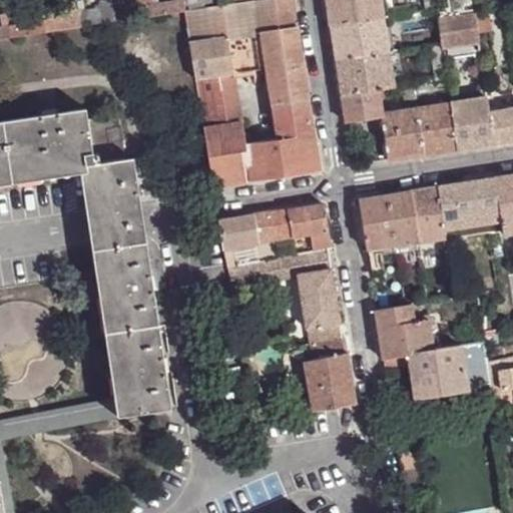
[(148,4),(147,0),(137,0),(140,17),(149,16),(148,4)]
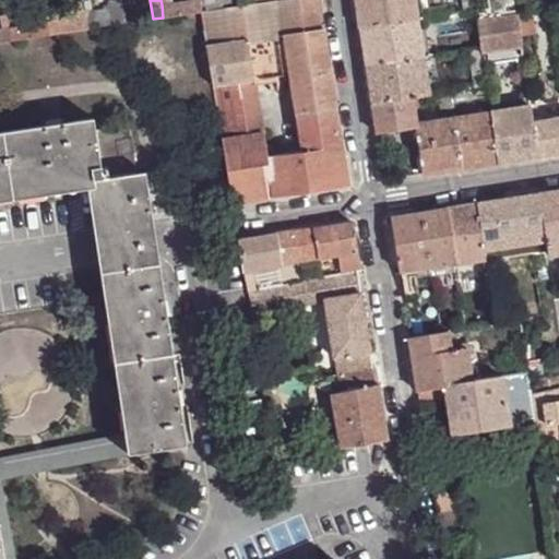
[(194,0),(174,3),(162,4),(163,18),(203,10),(201,0),(194,0)]
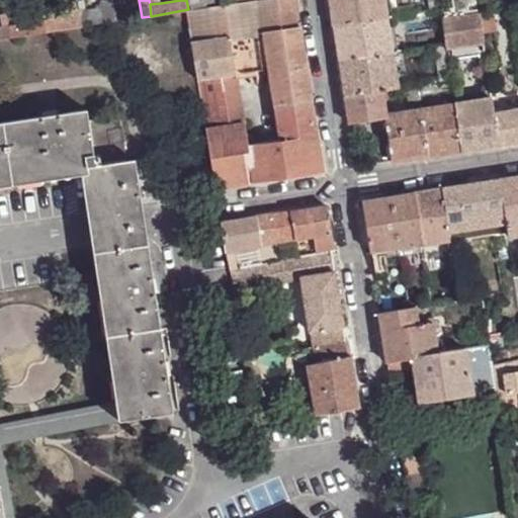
[(253,0),(224,4),(228,24),(230,36),(264,30),(298,25),(294,0),(253,0)]
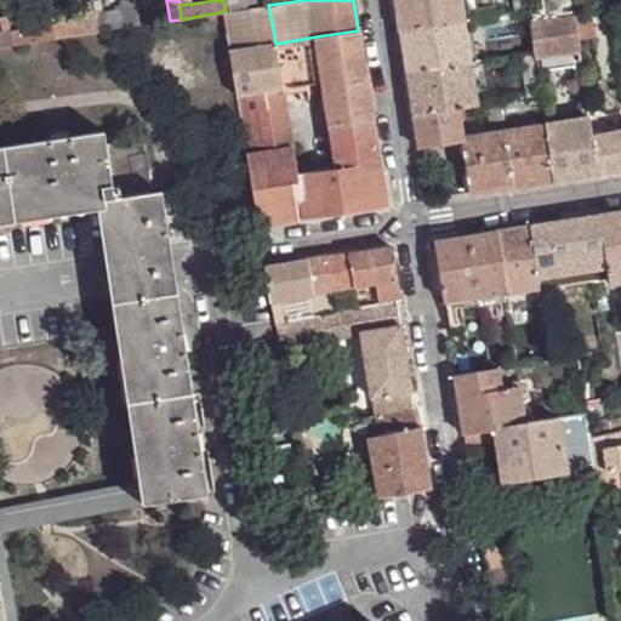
[(459,0),(394,0),(399,29),(462,20),(459,0)]
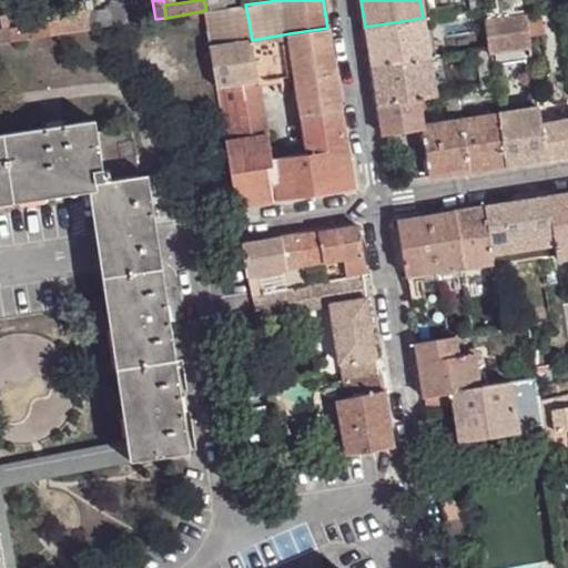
[(468,0),(470,11),(483,9),(480,0),(468,0)]
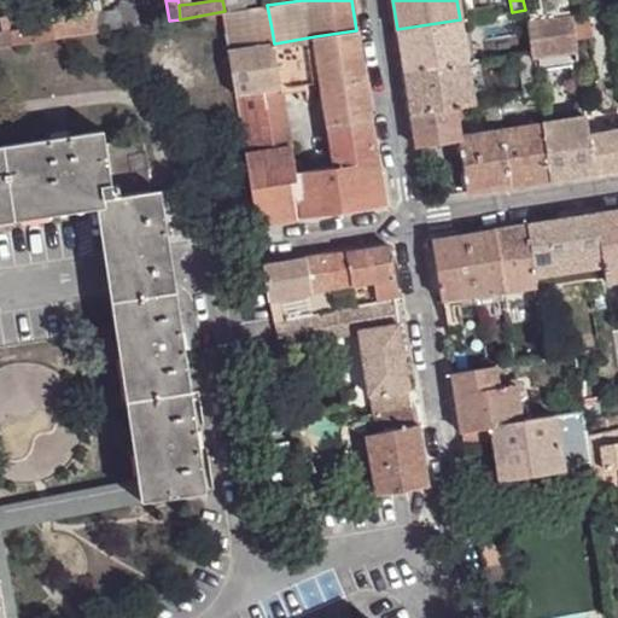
[(569,15),(566,0),(537,0),(540,7),(525,10),(526,21),(569,15)]
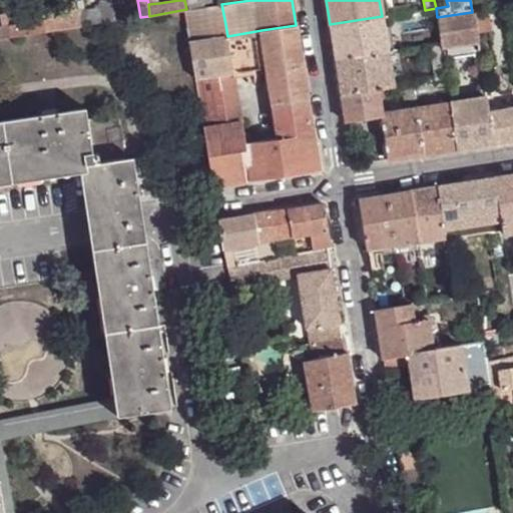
[(112,2),(78,7),(81,26),(116,21),(114,10),(112,2)]
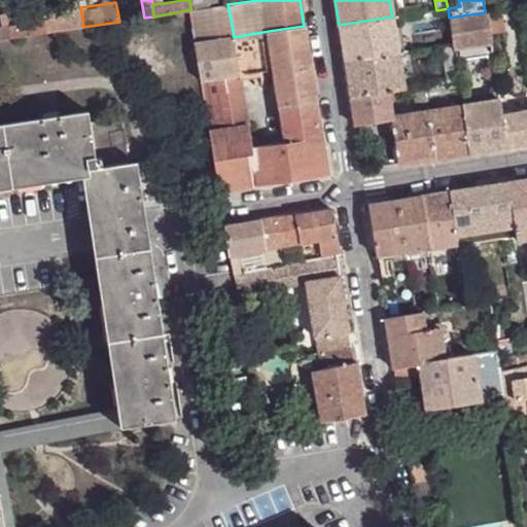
[(227,4),(191,9),(195,30),(232,25),(227,4)]
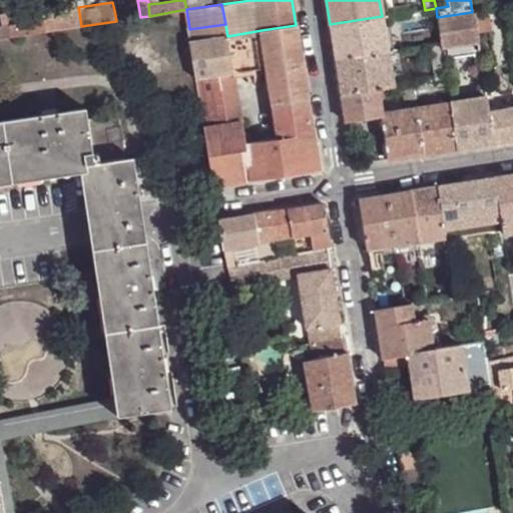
[(81,26),(78,7),(53,10),(56,30),(81,26)]
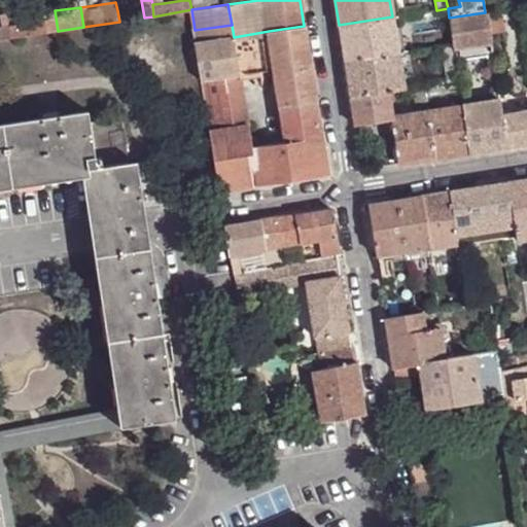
[(453,45),(449,18),(448,8),(436,10),(424,11),(429,48),(442,46),(453,45)]
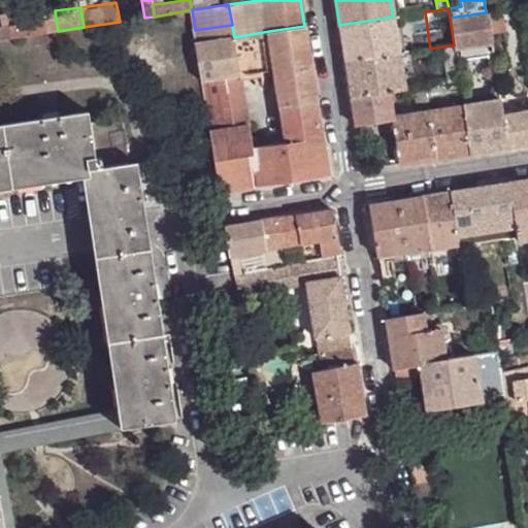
[(128,9),(118,10),(120,22),(129,20),(128,9)]
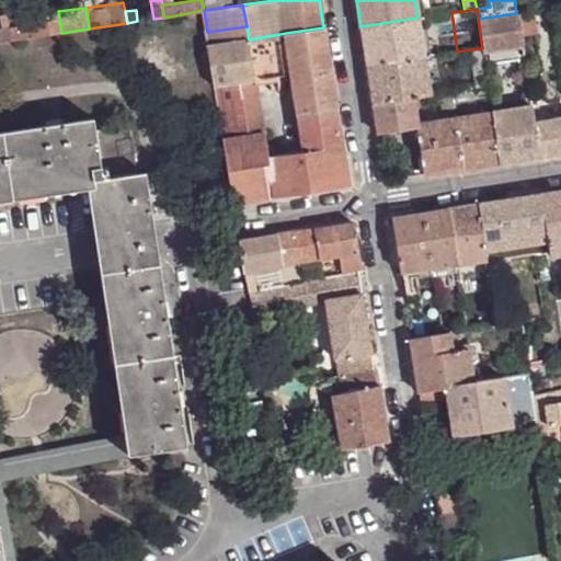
[(529,10),(516,13),(518,25),(531,23),(529,10)]
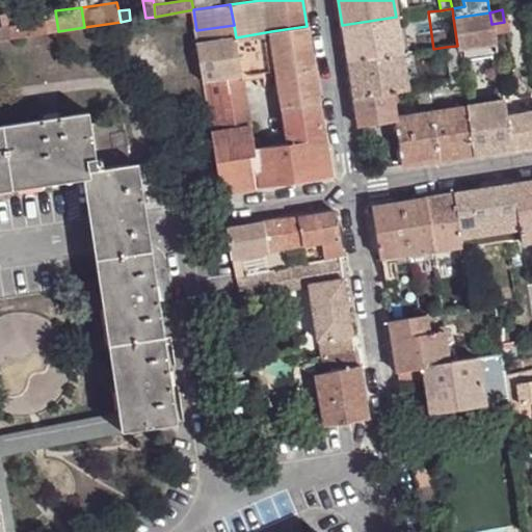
[(55,10),(45,12),(47,22),(49,33),(58,31),(55,10)]
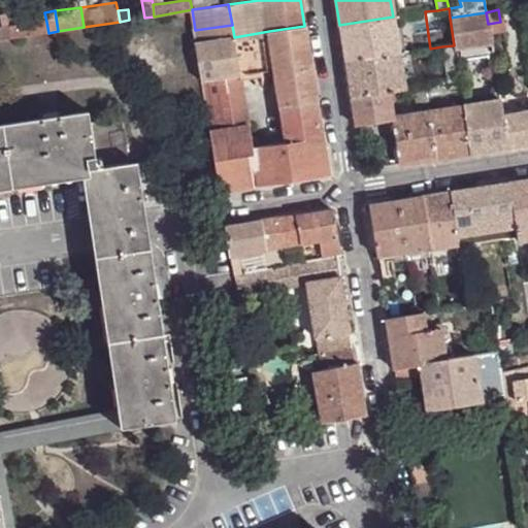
[(488,24),(486,12),(450,18),(454,45),(490,40),(488,24)]
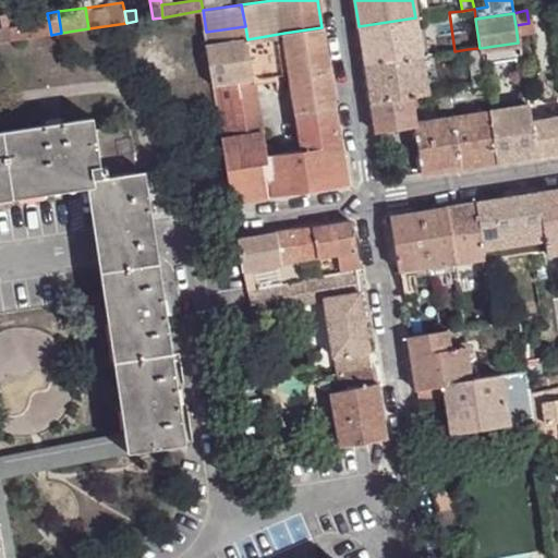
[(433,55),(426,16),(415,17),(422,57),(433,55)]
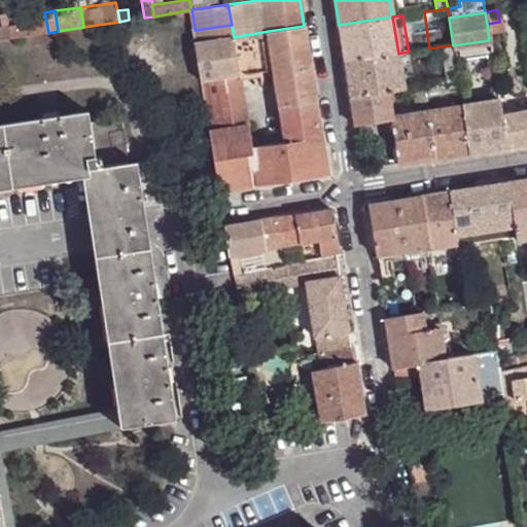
[(398,54),(392,16),(339,25),(345,62),(398,54)]
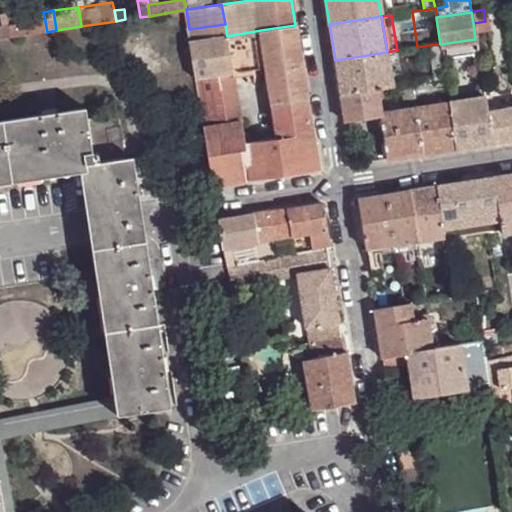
[(45,21),(8,26),(10,37),(47,32),(45,21)]
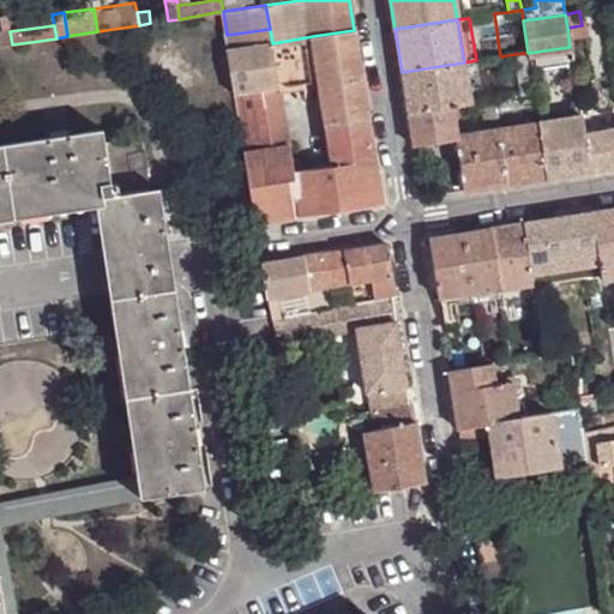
[(272,43),(270,29),(227,35),(229,50),(272,43)]
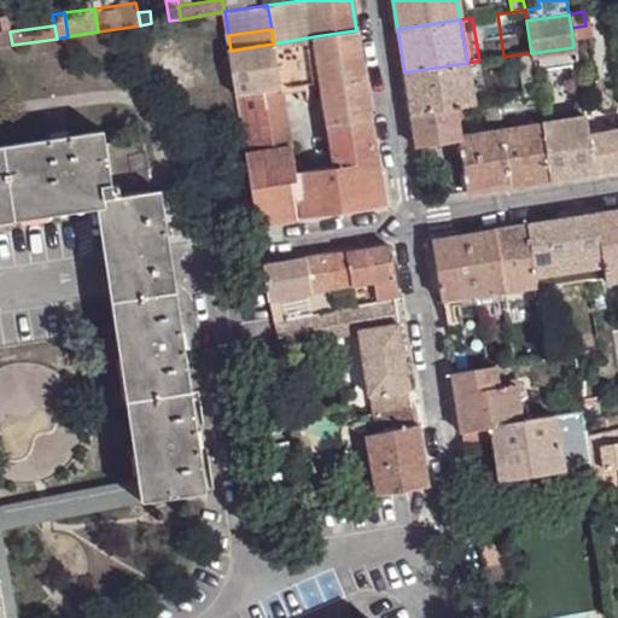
[(365,82),(356,30),(315,36),(321,83),(322,89),(365,82)]
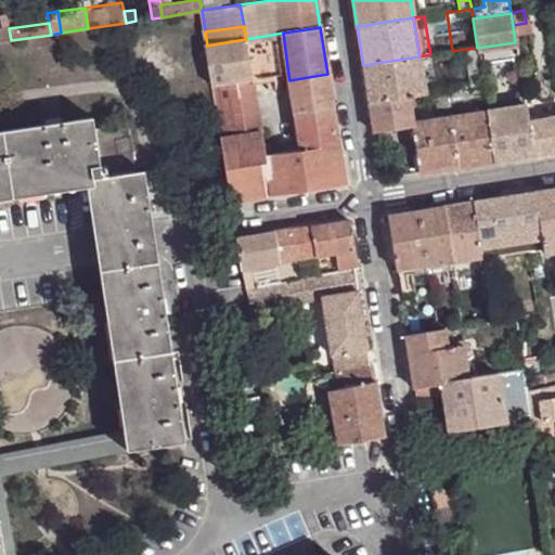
[(9,28),(0,29),(0,41),(11,40),(9,28)]
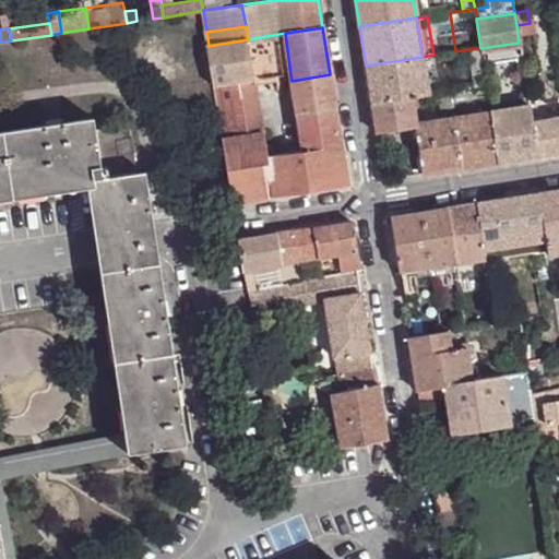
[(285,33),(248,39),(249,49),(254,80),(254,81),(290,75),(285,33)]
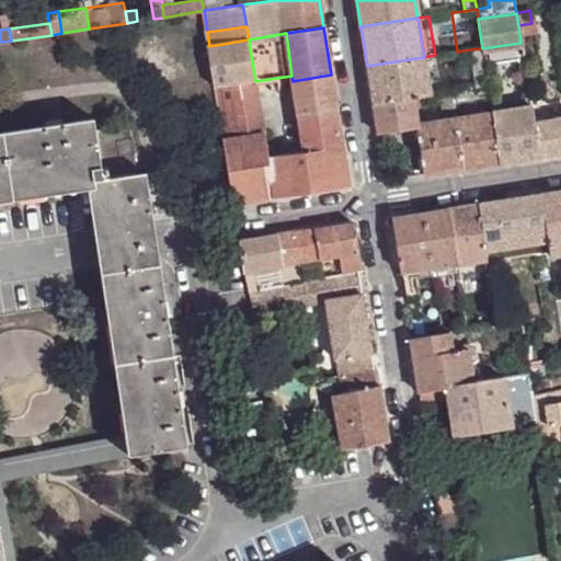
[(250,49),(249,39),(209,46),(212,55),(250,49)]
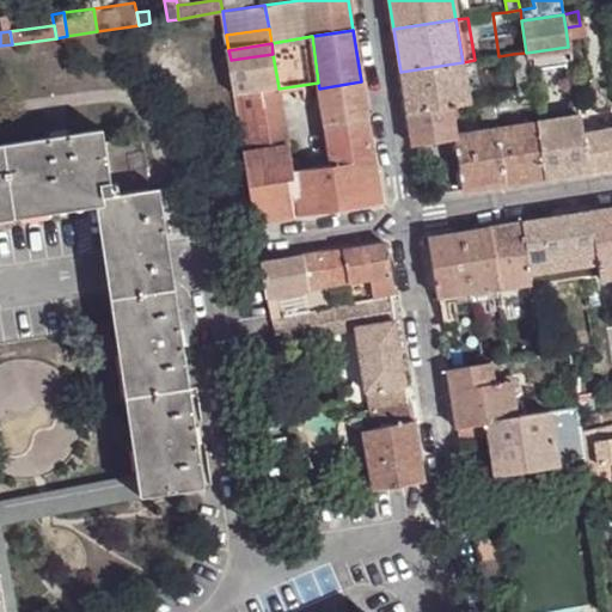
[(568,47),(526,53),(528,66),(570,60),(568,47)]
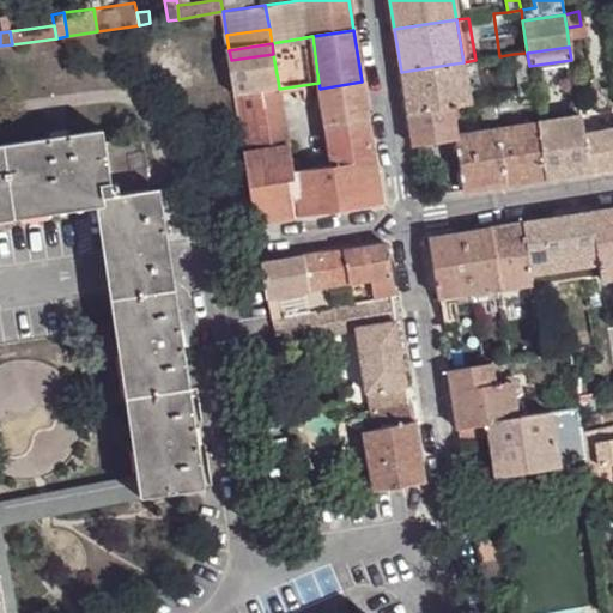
[(529,66),(527,53),(514,54),(521,96),(533,93),(529,66)]
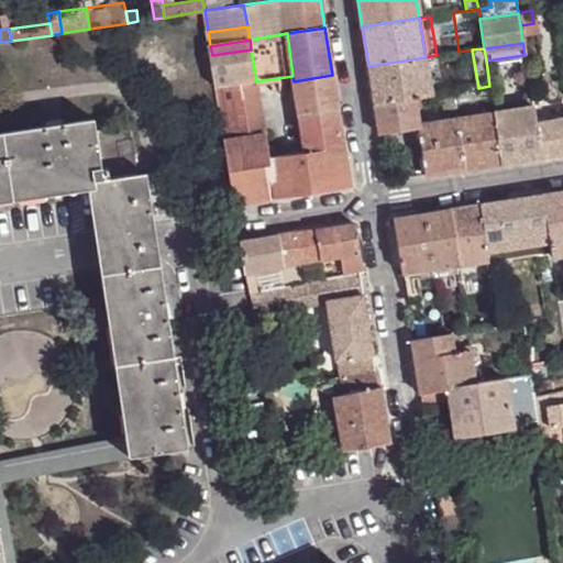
[(256,80),(251,50),(212,55),(217,86),(256,80)]
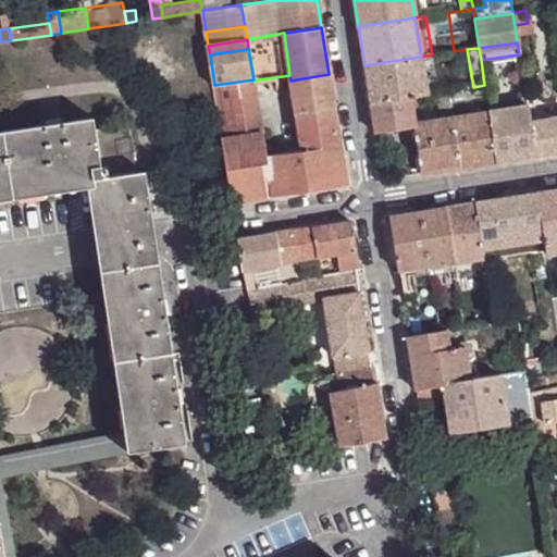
[(426,94),(421,57),(364,65),(369,101),(410,96),(426,94)]
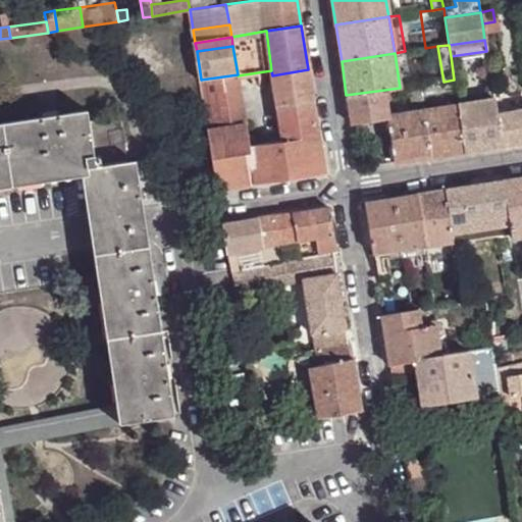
[(312,99),(308,69),(272,75),(277,104),(312,99)]
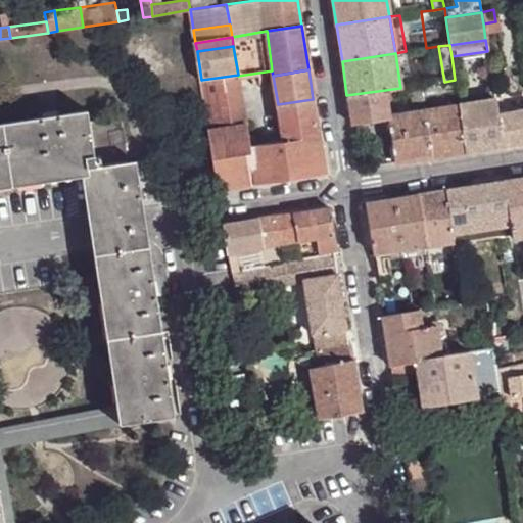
[(201,80),(203,96),(241,91),(238,76),(238,75),(201,80)]
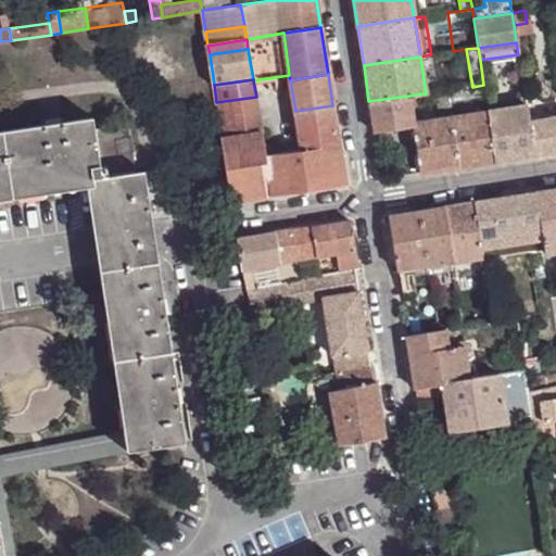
[(484,95),(483,85),(472,87),(446,90),(449,99),(484,95)]
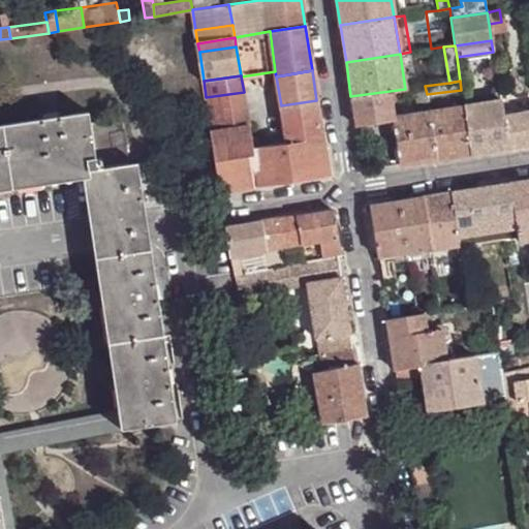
[(394,118),(390,91),(350,96),(355,126),(394,121),(394,118)]
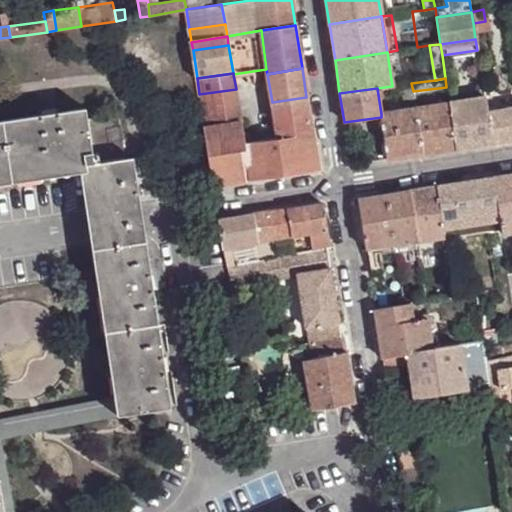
[(199,94),(205,127),(241,121),(236,89),(199,94)]
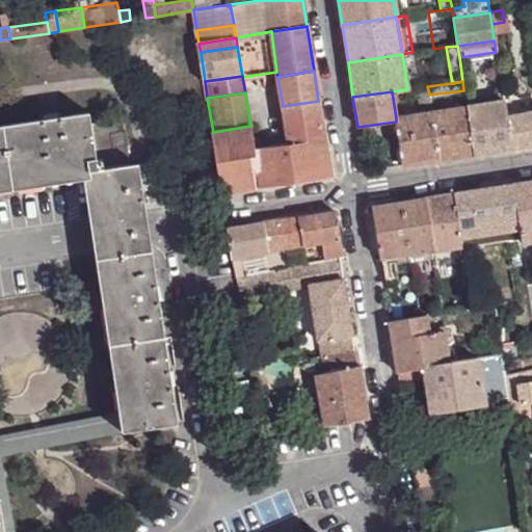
[(323,137),(318,101),(283,106),(288,141),(323,137)]
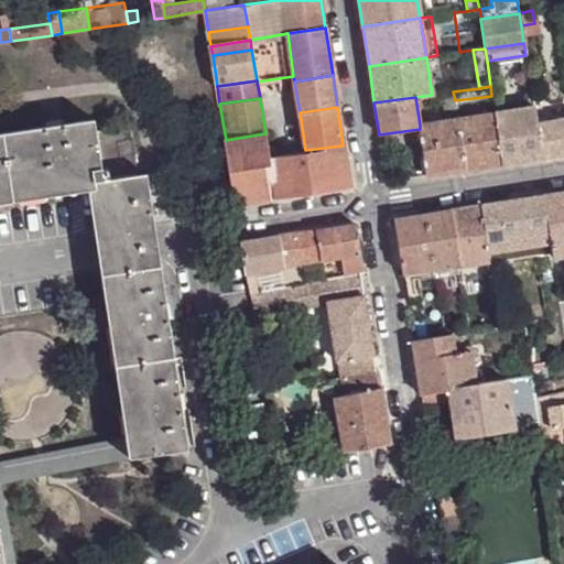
[(533,108),(495,114),(501,163),(540,158),(535,125),(533,108)]
